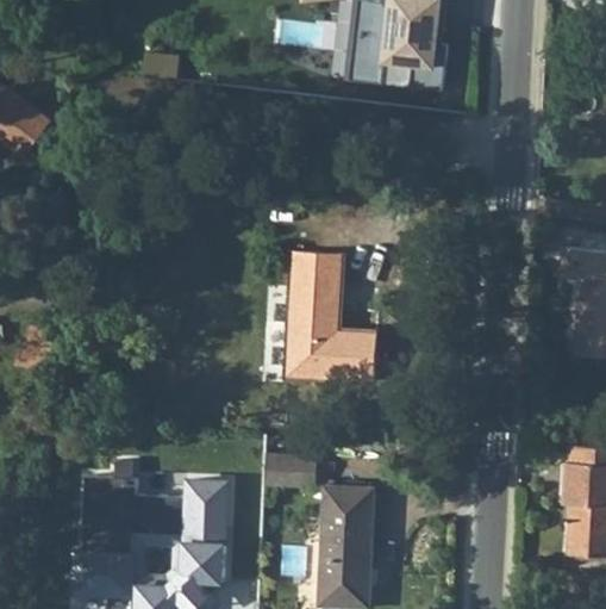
[(433,50),(439,0),(385,0),(385,8),(357,5),(347,87),(376,89),(378,68),(408,70),(406,93),(437,95),(441,50),(433,50)]
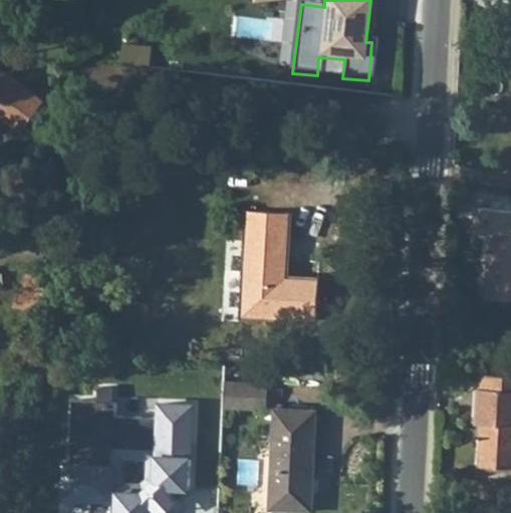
[(0,126),(12,137),(36,107),(0,76),(0,126)]
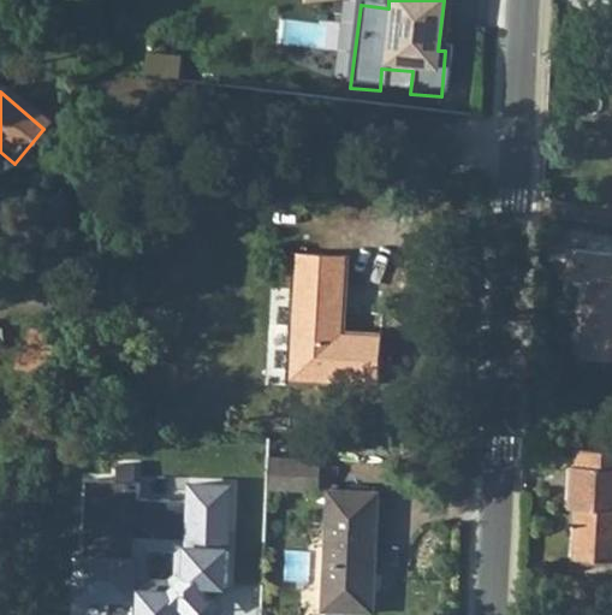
[(611,253),(574,252),(572,278),(589,278),(584,361),(611,361),(611,253)]
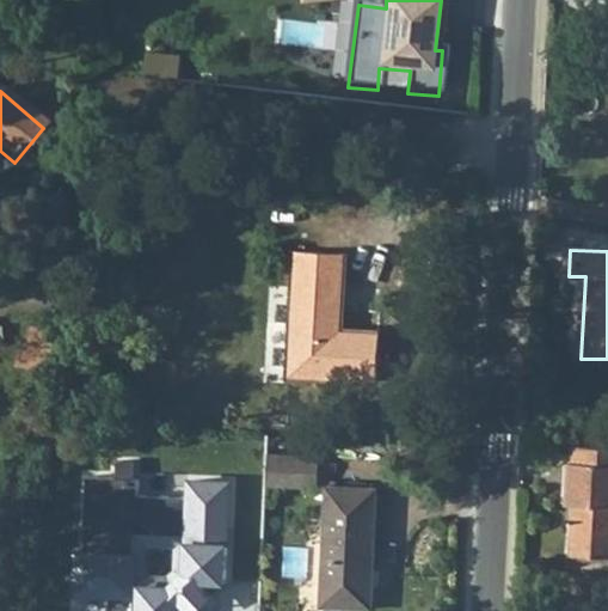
[(337,331),(341,255),(294,252),(287,378),(374,382),(375,335),(337,331)]
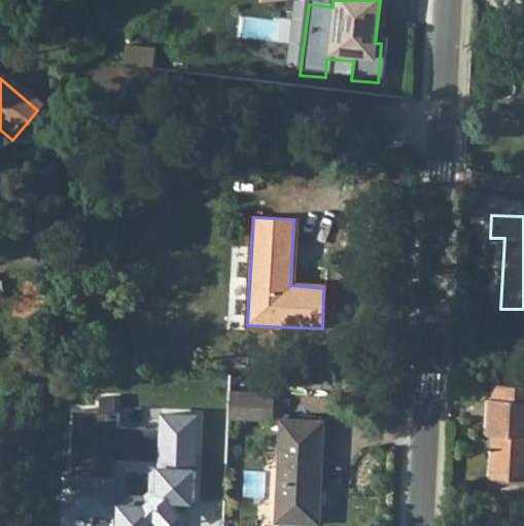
[(492,400),(491,434),(499,435),(494,477),(523,478),(523,387),(496,386),(495,401),(492,400)]
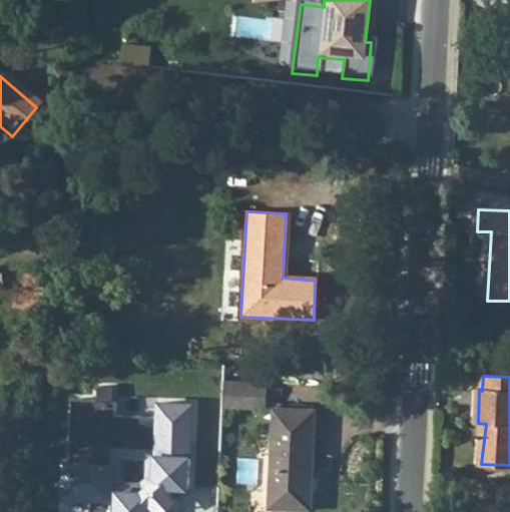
[(222,379),(221,405),(264,407),(265,381),(222,379)]
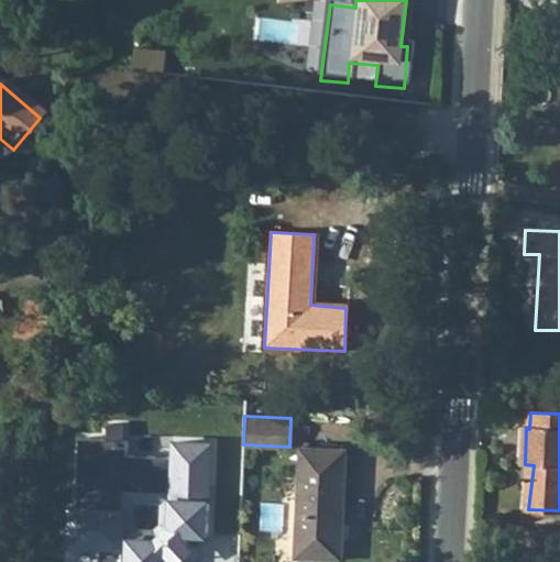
[(210,452),(186,451),(185,465),(129,462),(130,445),(90,443),(86,546),(158,550),(158,543),(174,529),(175,498),(207,500),(210,452)]
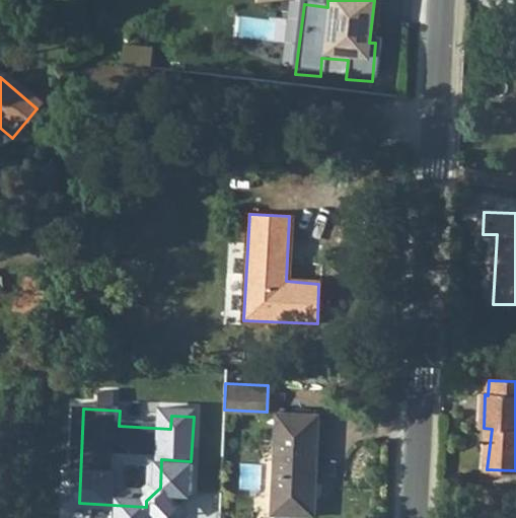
[(314,514),(314,493),(311,493),(311,482),(315,482),(317,413),(274,411),(270,512),(314,514)]
